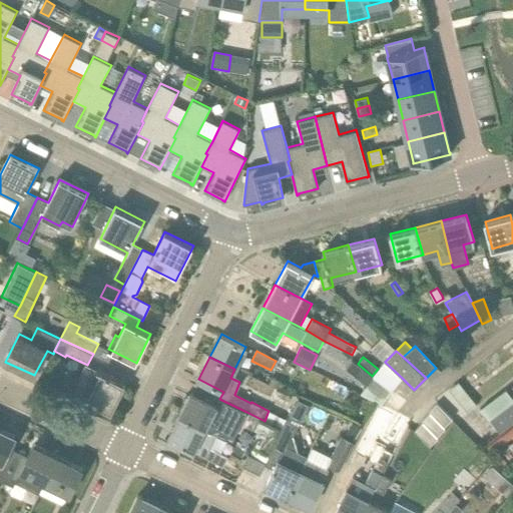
[(372,376),(358,364),(353,360),(346,369),(366,385),(372,376)]
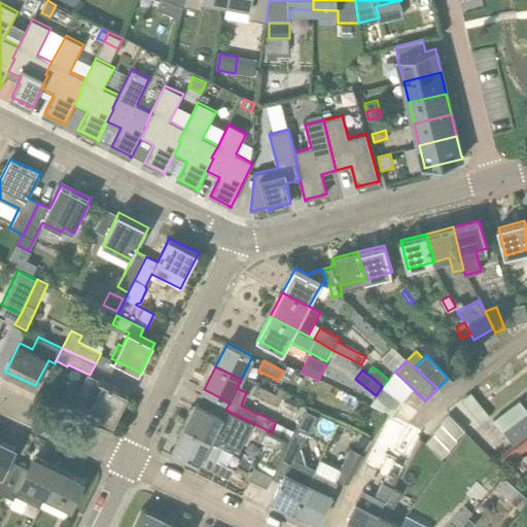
[(383,387),(382,388),(401,402),(413,388),(395,372),(383,387)]
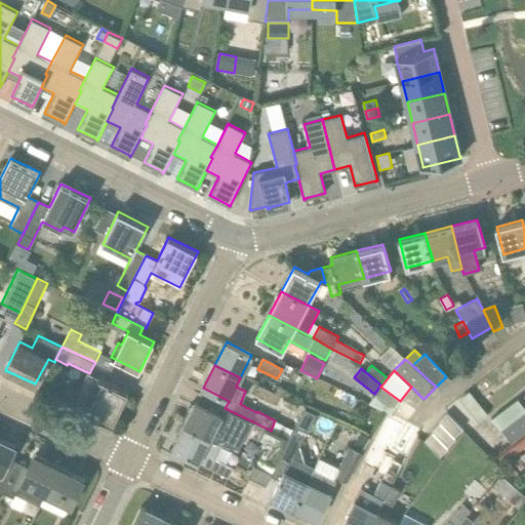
[(114,421),(123,403),(128,393),(89,373),(87,372),(73,402),(114,421)]
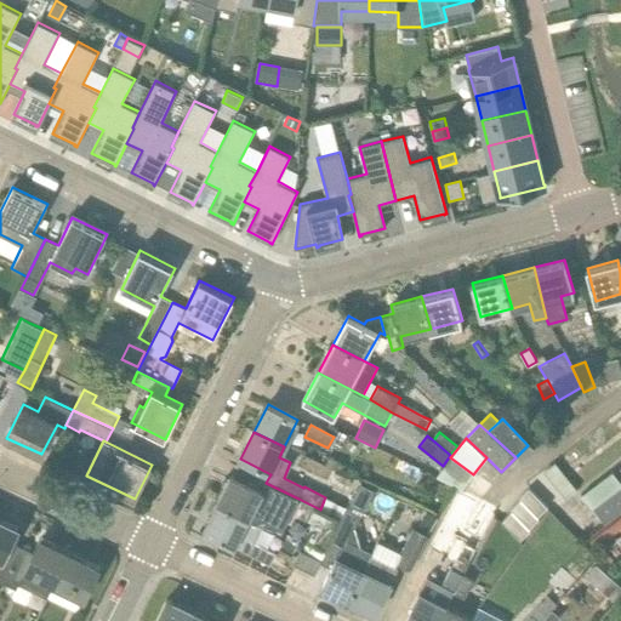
[(325,465),(336,469),(340,462),(329,456),(325,465)]
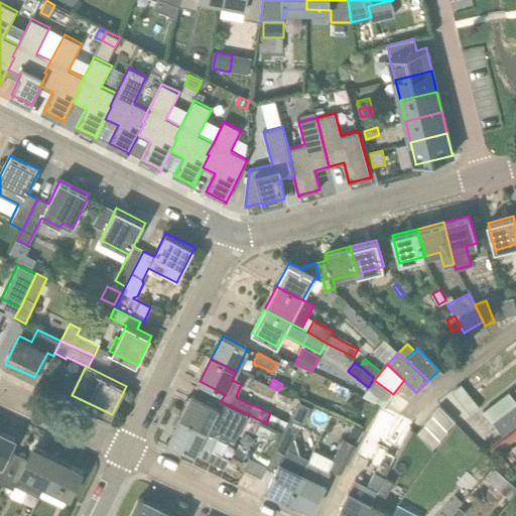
[(385,405),(393,394),(374,380),(364,395),(385,405)]
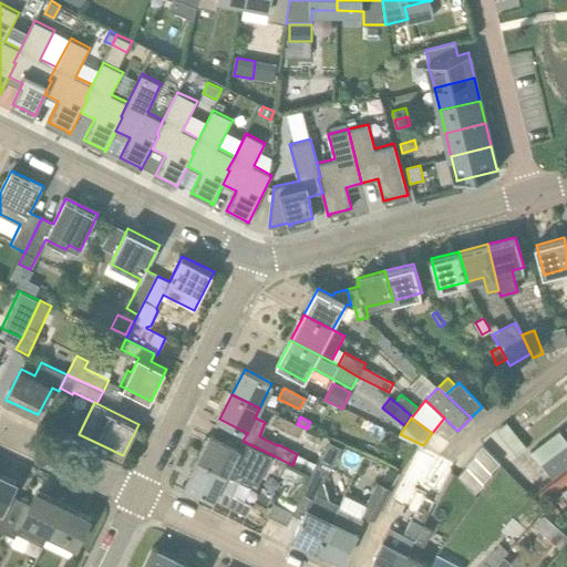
[(511,421),(487,439),(507,466),(532,447),(511,421)]
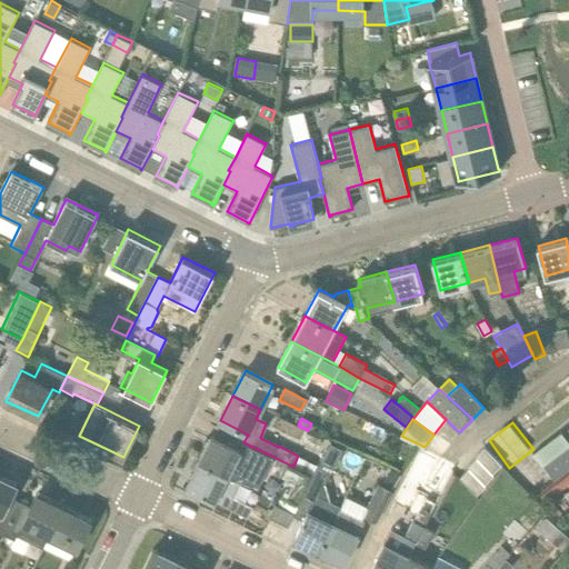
[(568,443),(568,442),(565,437),(561,432),(533,453),(542,465),(568,443)]
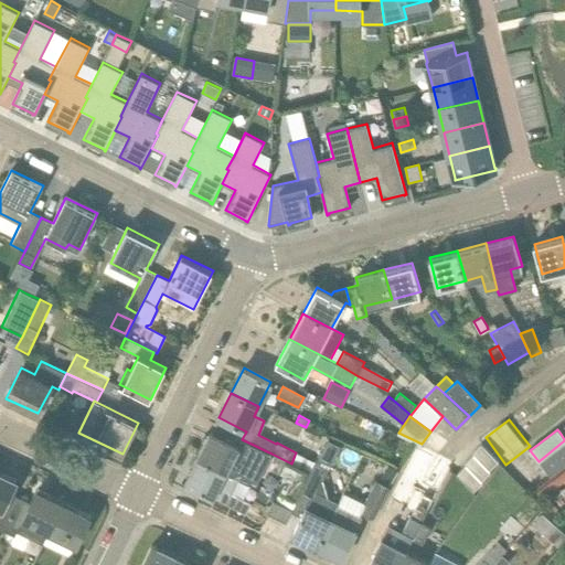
[(257,484),(272,454),(242,439),(237,447),(211,434),(199,458),(225,471),(238,477),(257,484)]
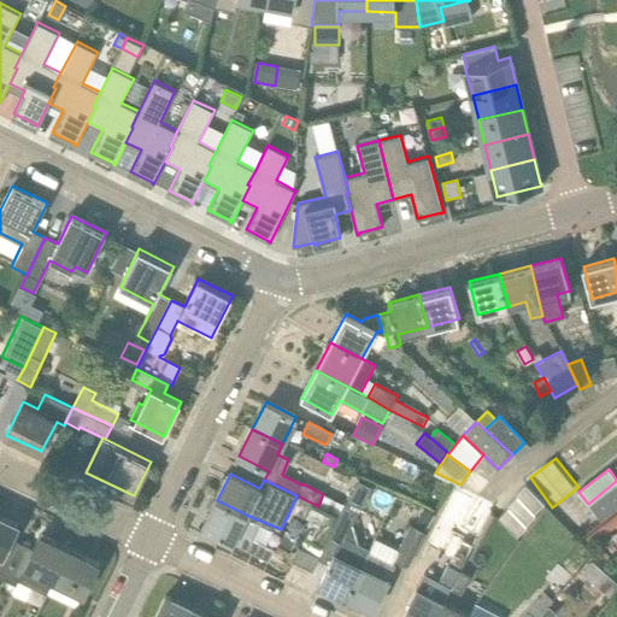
[(600,519),(616,506),(616,481),(588,504),(600,519)]
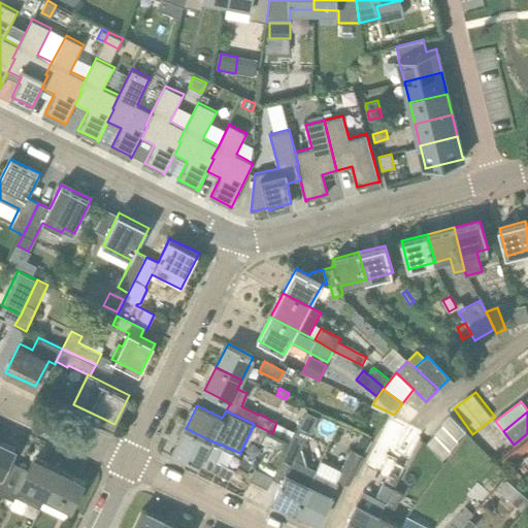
[(449,416),(439,424),(458,441),(466,432),(449,416)]
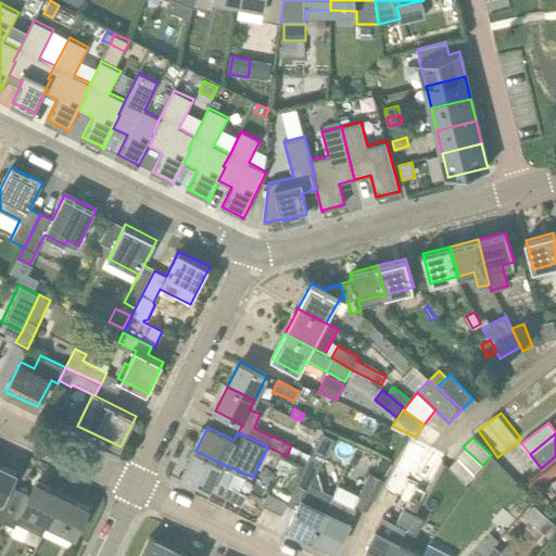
[(465,449),(456,457),(475,476),(483,466),(465,449)]
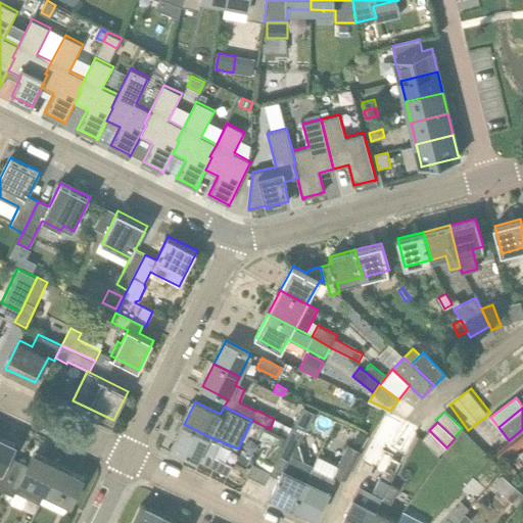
[(214,457),(221,442),(221,441),(208,436),(184,424),(172,447),(197,460),(208,465),(228,475),(232,466),(214,457)]
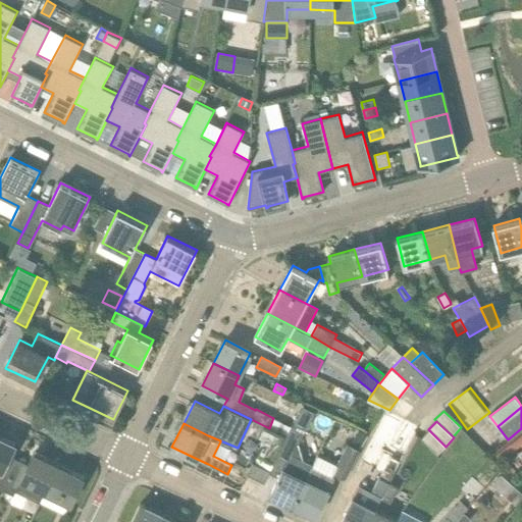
[(403,455),(416,432),(404,425),(390,448),(403,455)]
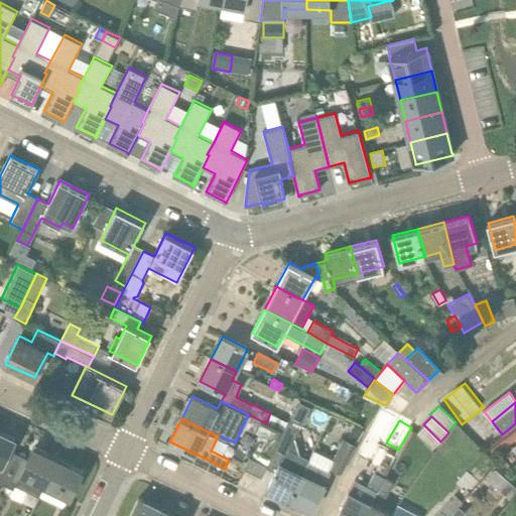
[(267,489),(291,500),(308,462),(288,452),(299,427),(287,421),(286,423),(269,458),(270,459),(266,467),(276,472),(267,489)]
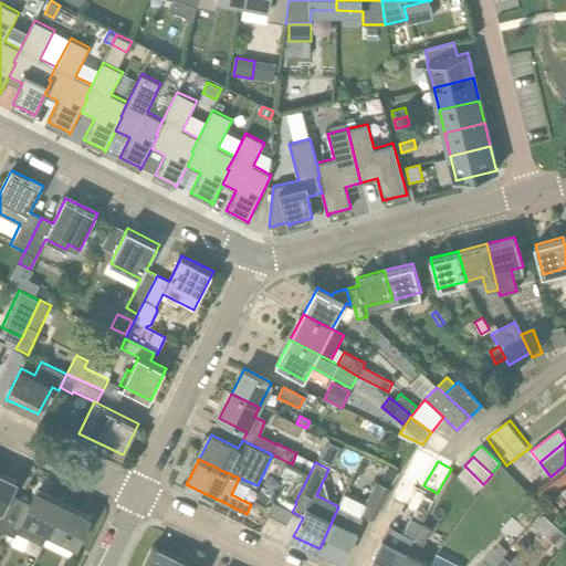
[(398,471),(387,465),(381,477),(392,482),(398,471)]
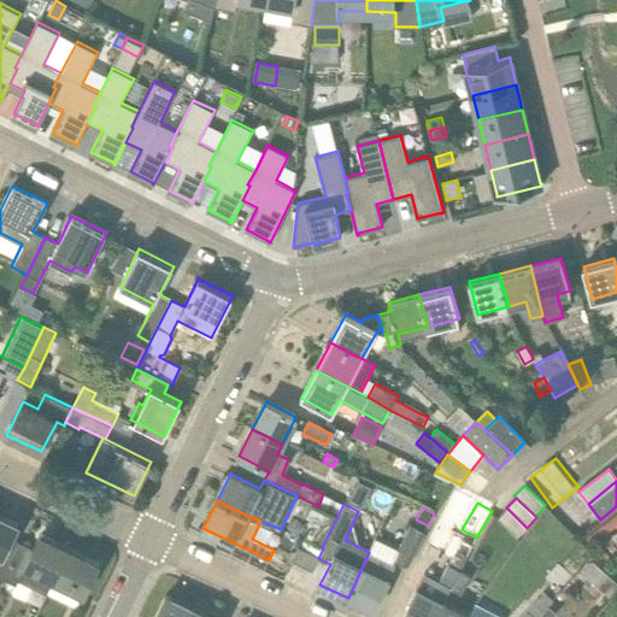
[(507,509),(498,519),(518,539),(528,529),(507,509)]
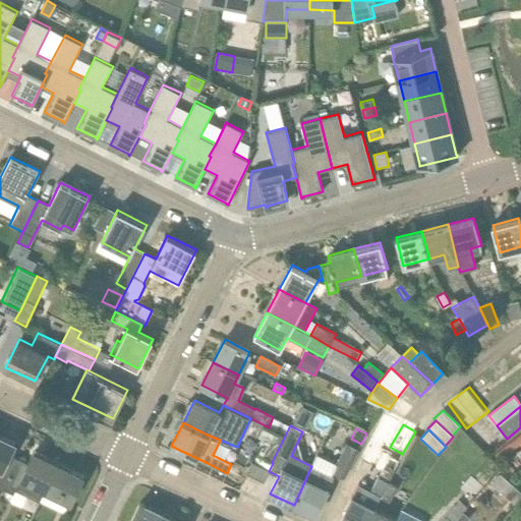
[(520,429),(491,454),(498,462),(520,443),(520,429)]
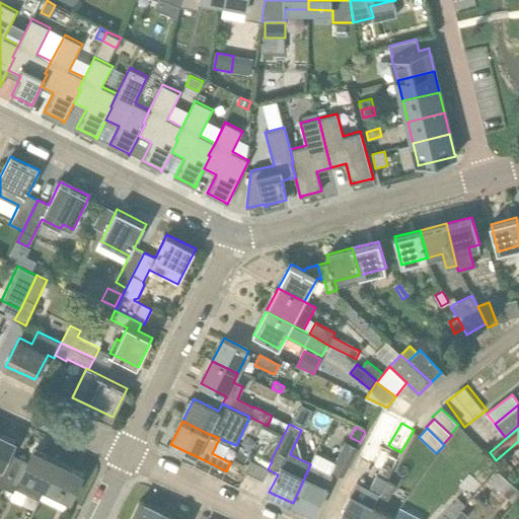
[(9,453),(15,442),(0,434),(0,485),(4,488),(18,457),(9,453)]
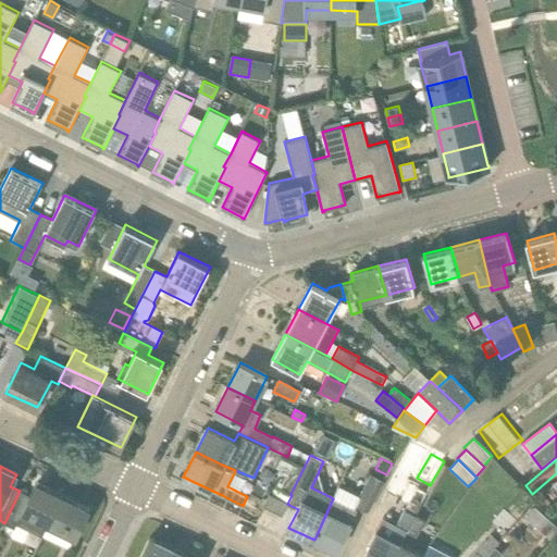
[(368,510),(383,480),(370,473),(359,495),(355,505),(356,505),(368,510)]
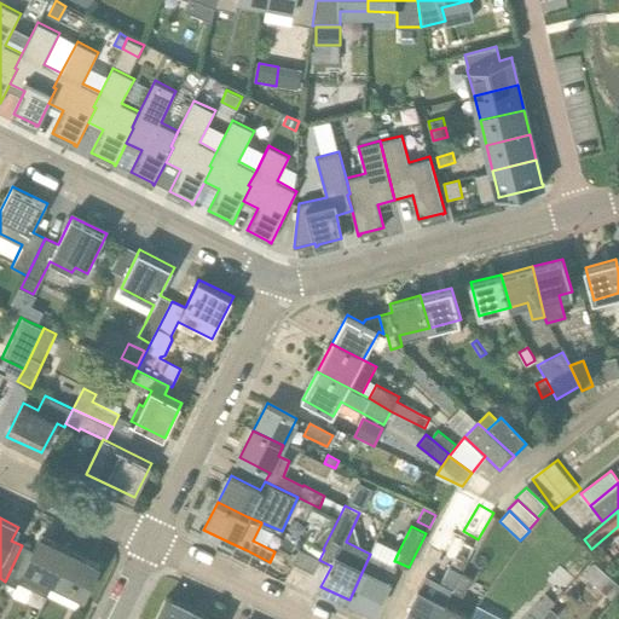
[(47,595),(53,582),(68,551),(40,538),(34,551),(22,545),(5,582),(16,586),(18,582),(47,595)]
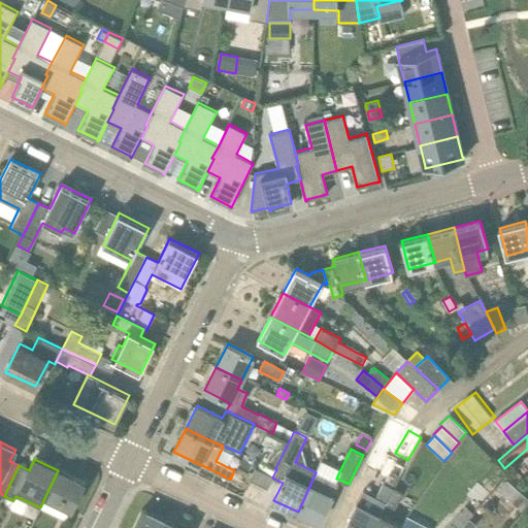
[(340,469),(322,460),(316,472),(298,512),(321,522),(333,496),(332,495),(338,483),(336,482),(337,479),(336,479),(340,469)]
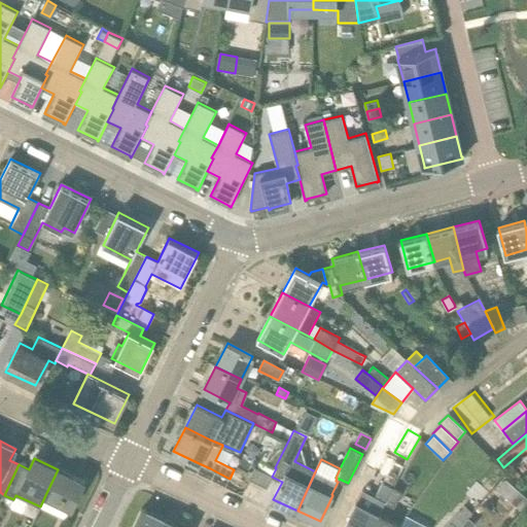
[(389,470),(398,477),(403,466),(394,461),(389,470)]
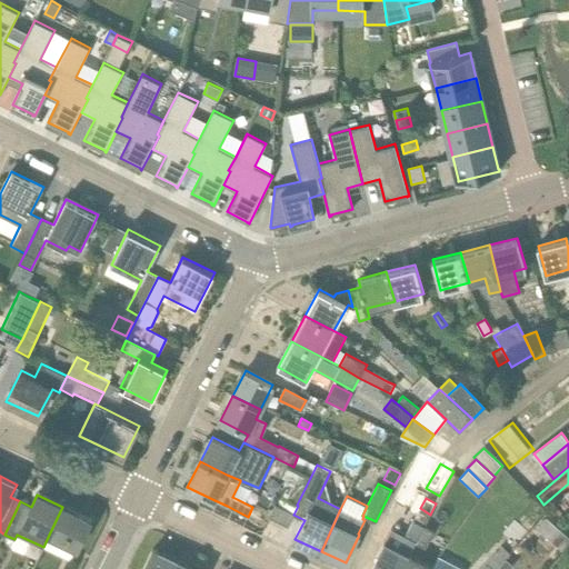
[(293,515),(276,506),(270,516),(288,525),(293,515)]
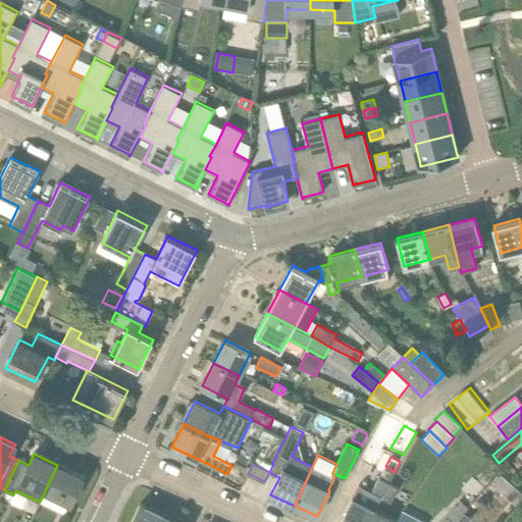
[(45,490),(70,503),(83,477),(57,465),(45,490)]
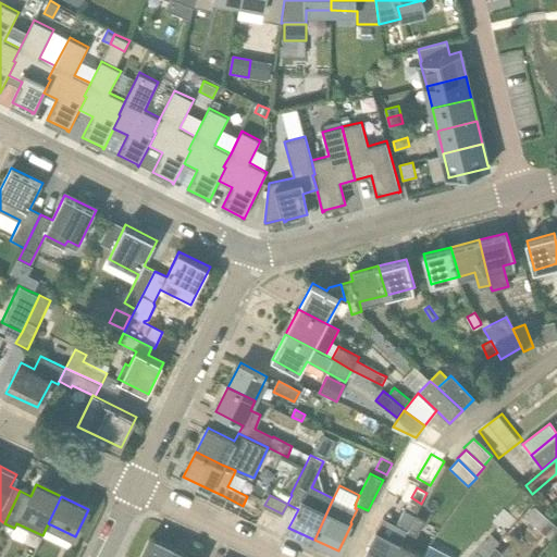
[(421,504),(411,497),(405,509),(415,515),(421,504)]
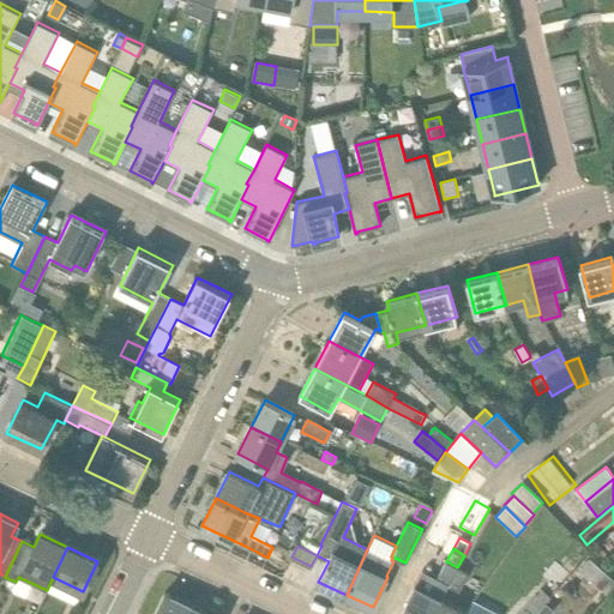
[(590,554),(579,566),(591,577),(602,565),(590,554)]
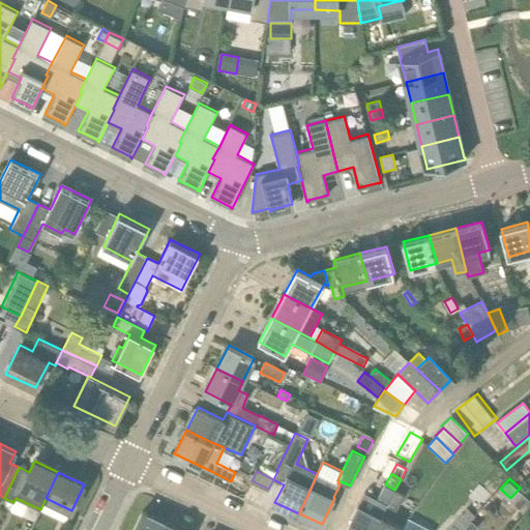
[(386,505),(394,490),(385,484),(377,499),(364,493),(358,504),(344,529),(374,529),(380,517),(386,505)]
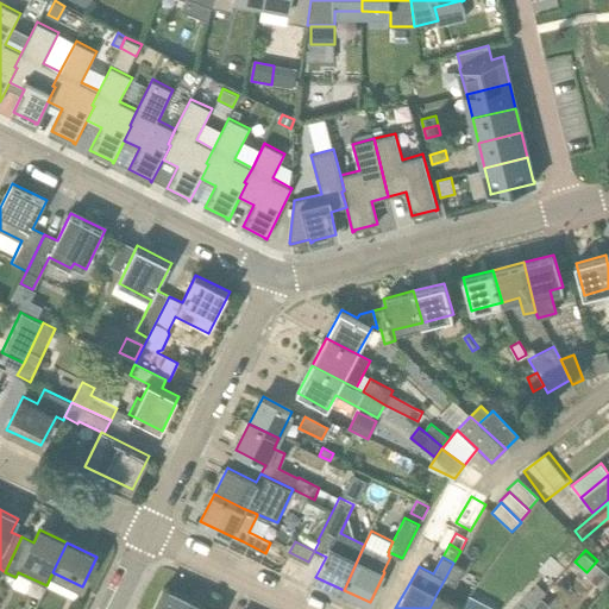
[(456,586),(465,569),(453,563),(444,581),(456,586)]
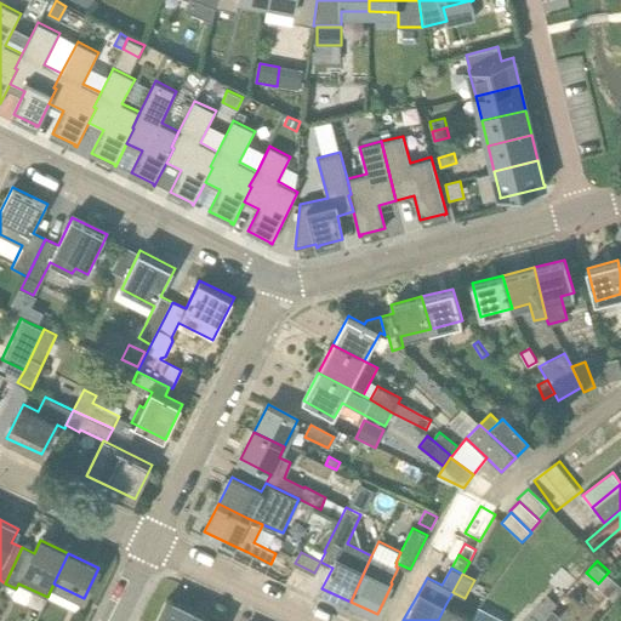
[(540,620),(557,603),(548,596),(524,620),(540,620)]
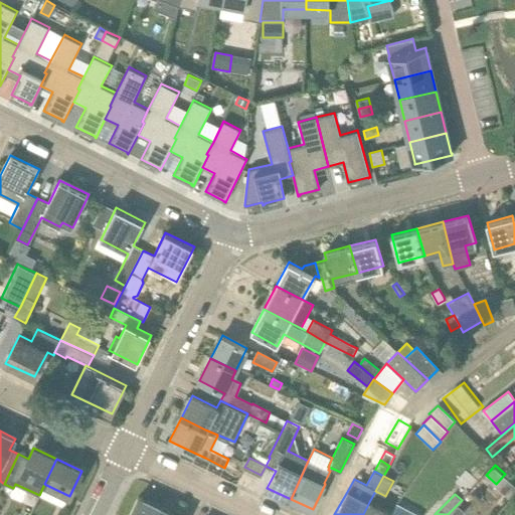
[(157,514),(161,509),(138,498),(129,514),(157,514)]
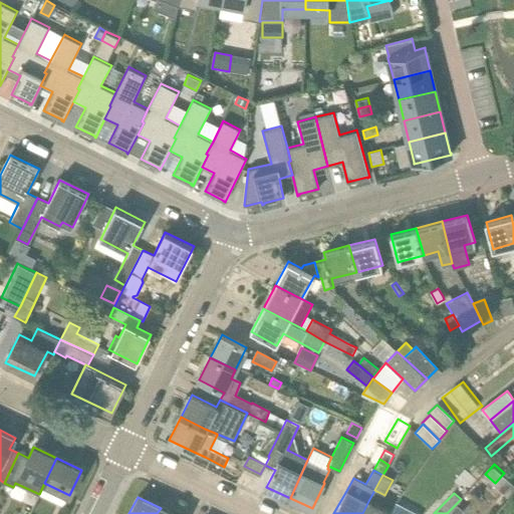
[(461,513),(468,507),(461,501),(461,500),(461,499),(447,513),(461,513)]
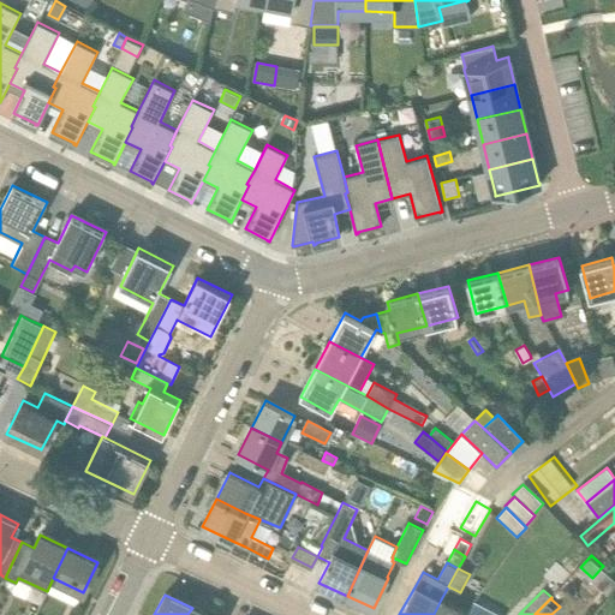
[(465,614),(467,613),(441,599),(434,614),(465,614)]
